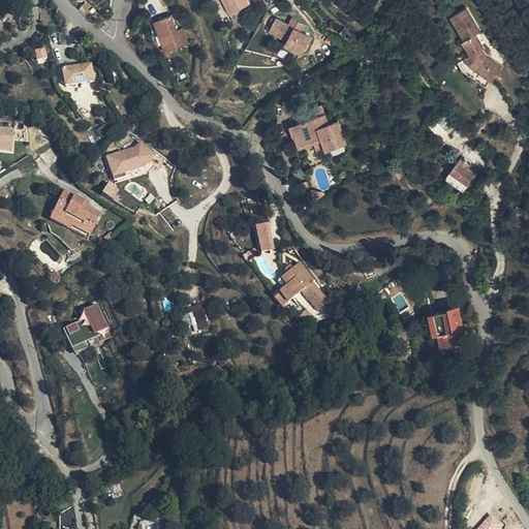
[(226,0),(234,13),(245,7),(252,4),(250,0),(226,0)]
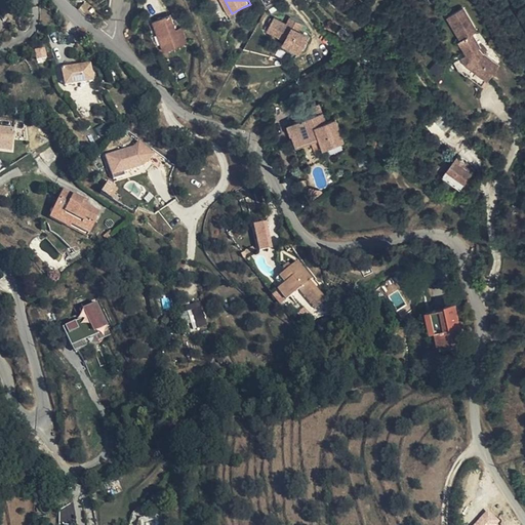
[(455,45),(453,45),(460,59),(471,82),(485,68),(478,61),(473,55),(476,53),(470,40),(475,38),(463,12),(446,19),(455,45)]
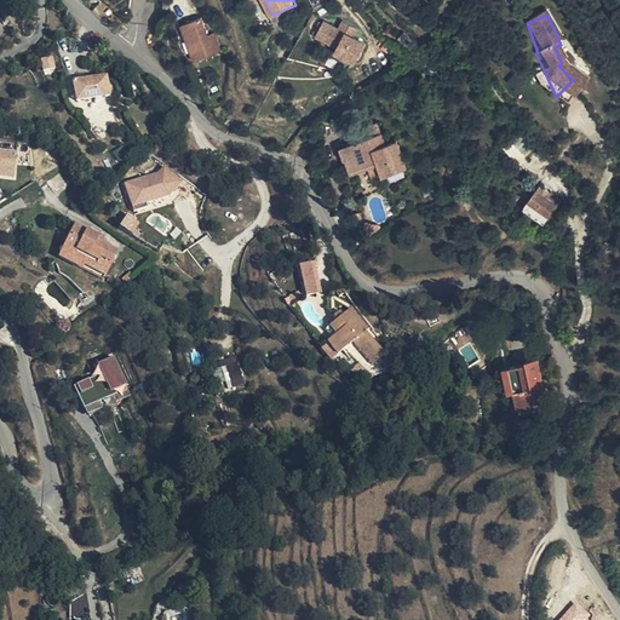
[(183,27),(196,62),(223,52),(216,34),(210,36),(202,19),(183,27)]
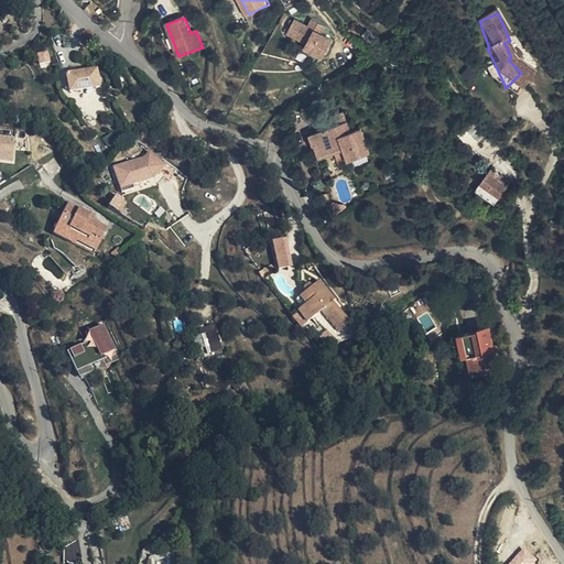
[(308,28),(295,20),(288,34),(307,44),(305,47),(324,57),(333,40),(322,34),(326,28),(312,20),(308,28)]
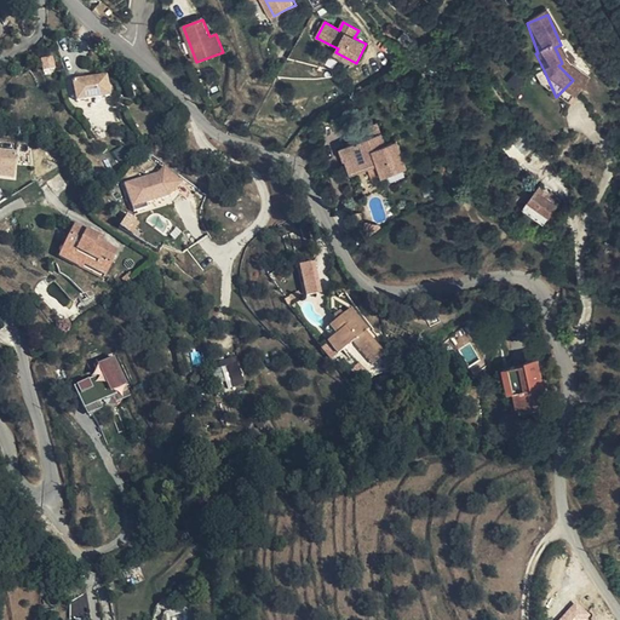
[(461,61),(475,55),(465,33),(454,38),(461,61)]
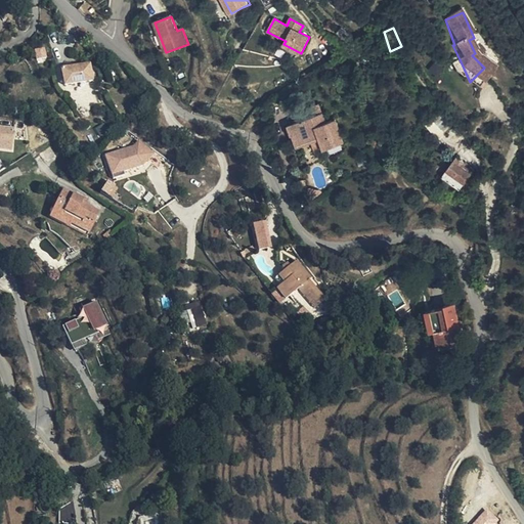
[(34,49),(36,58),(47,56),(45,46),(34,49)]
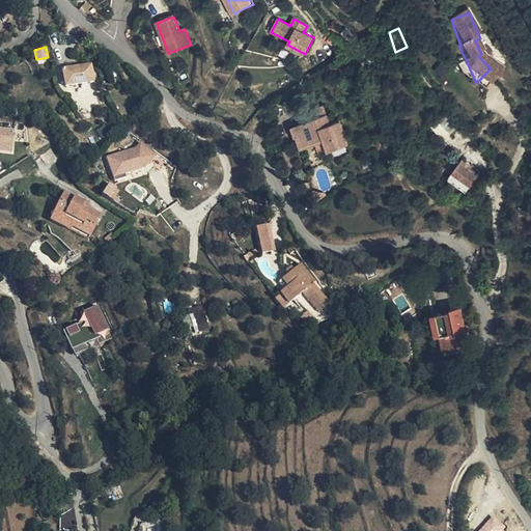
[(476,83),(466,60),(451,66),(455,76),(470,90),(476,83)]
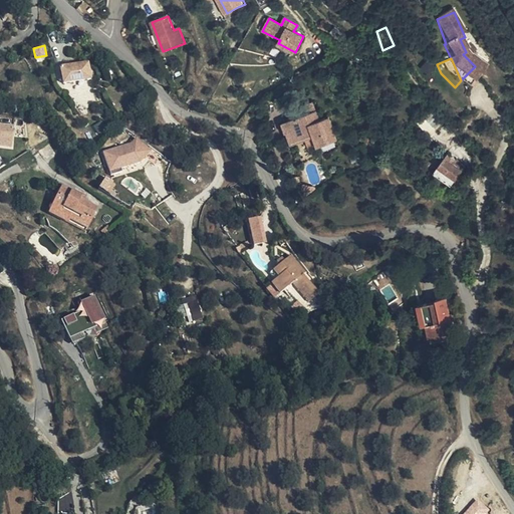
[(90,79),(87,64),(73,66),(72,63),(62,64),(63,68),(59,69),(62,84),(90,79)]
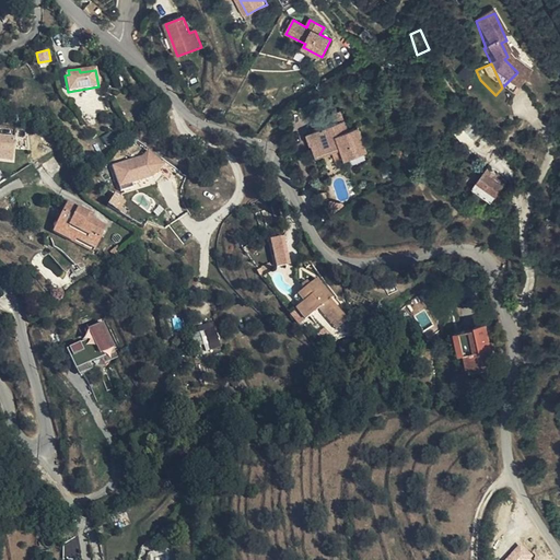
[(504,91),(509,95),(524,78),(517,72),(502,88),(504,91)]
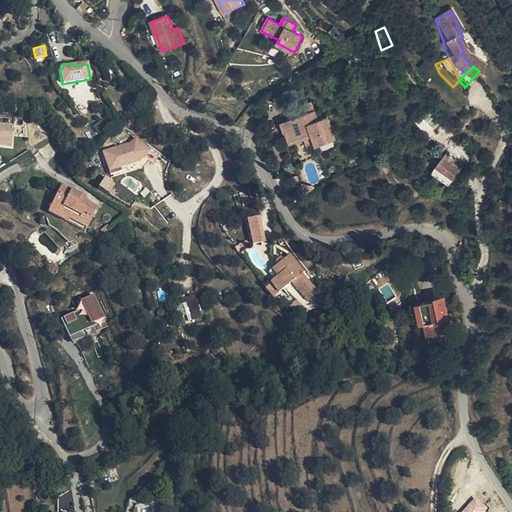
[(460,92),(465,87),(461,83),(459,80),(453,87),(460,92)]
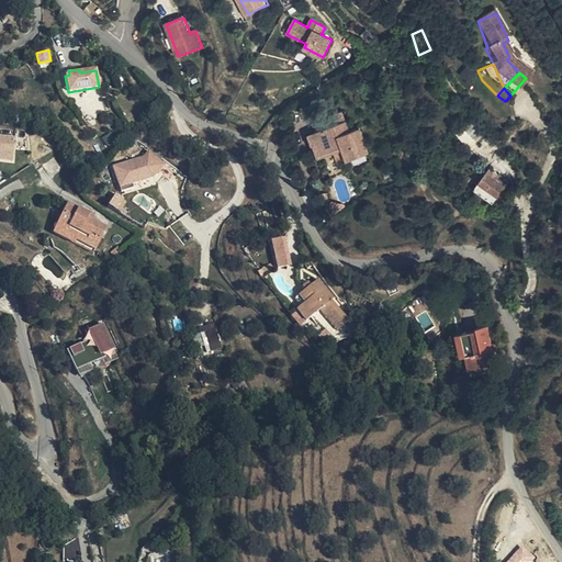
[(343,111),(332,115),(335,124),(346,120),(343,111)]
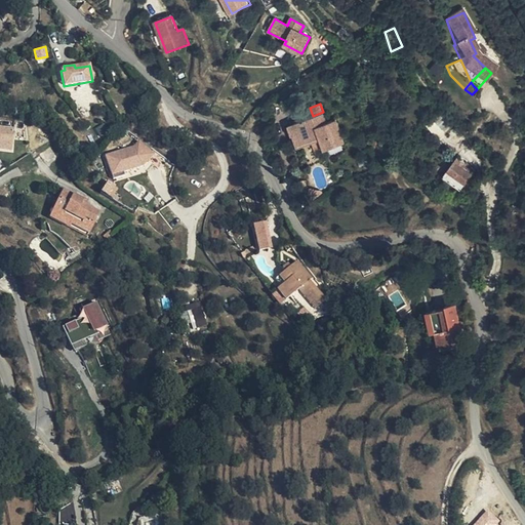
[(457,125),(443,109),(427,123),(441,138),(457,125)]
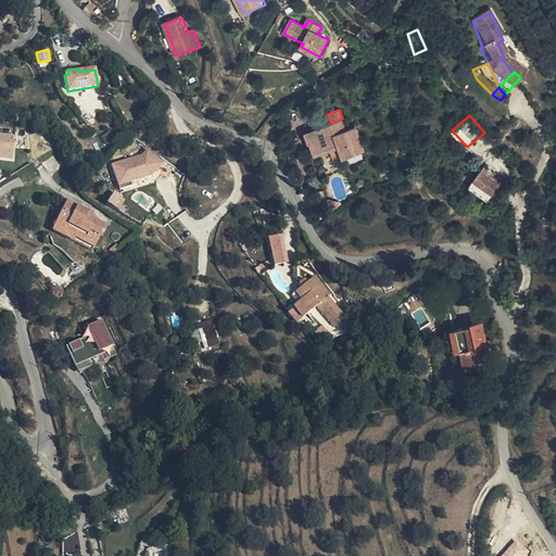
[(342,118),(331,123),(306,131),(311,142),(312,142),(318,139),(323,152),(340,147),(344,158),(365,150),(366,150),(356,125),(346,128),(342,118)]
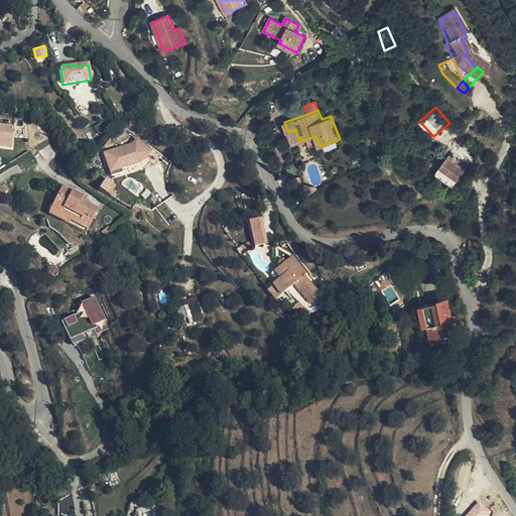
[(0,146),(12,148),(15,124),(0,121),(0,146)]
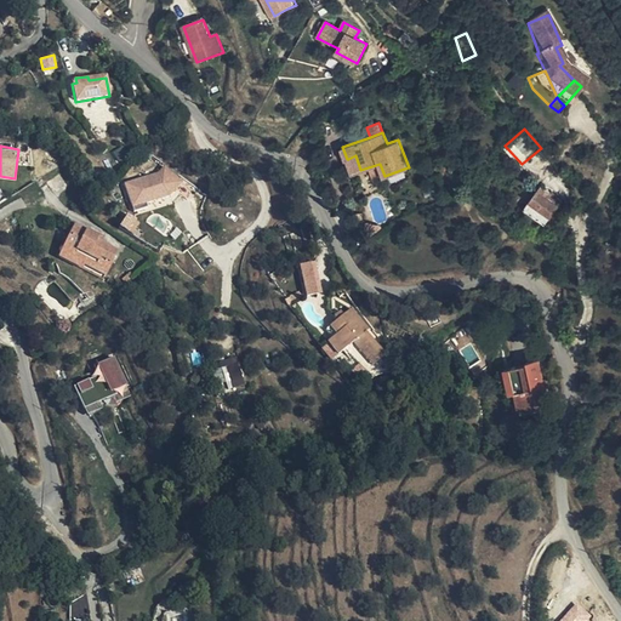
[(355,155),(348,159),(353,174),(360,170),(355,155)]
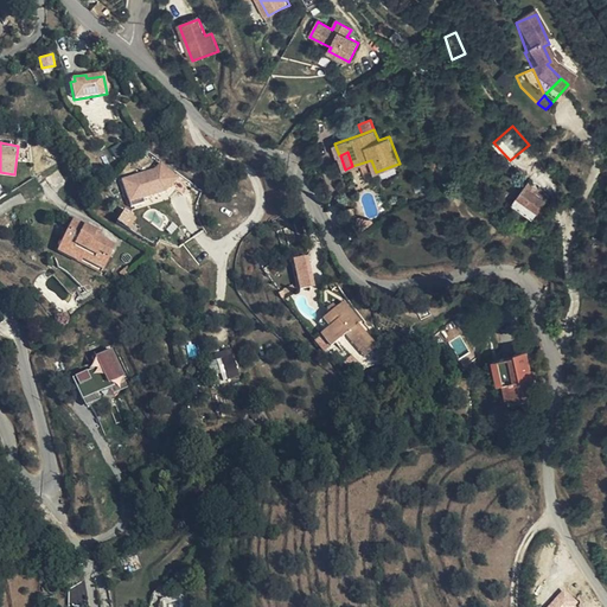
[(122,174),(127,199),(176,190),(171,165),(122,174)]
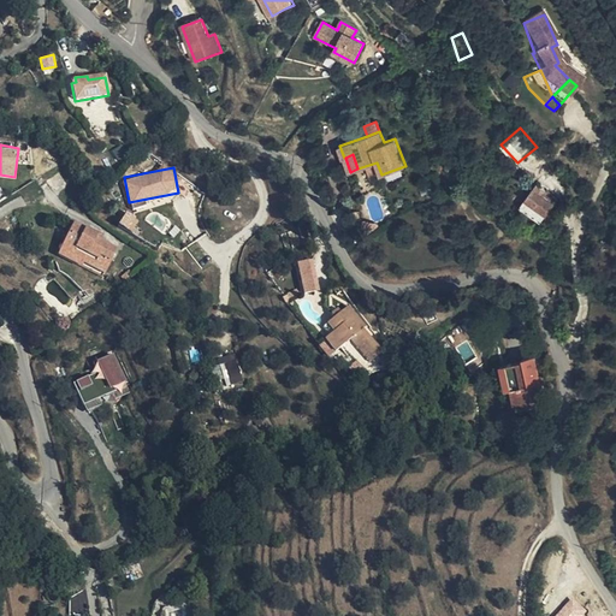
[(538,183),(522,205),(543,219),(557,197),(538,183)]
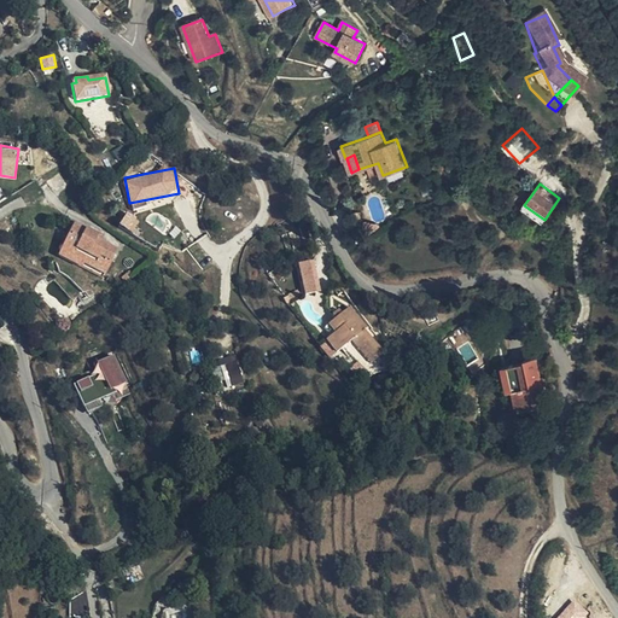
[(127,211),(120,223),(130,229),(138,219),(127,211)]
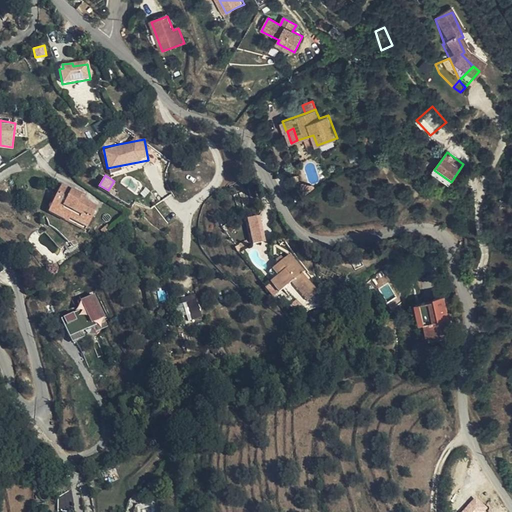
[(48,213),(85,231),(95,209),(83,203),(78,200),(80,197),(79,197),(58,186),(49,204),(52,205),(48,213)]
